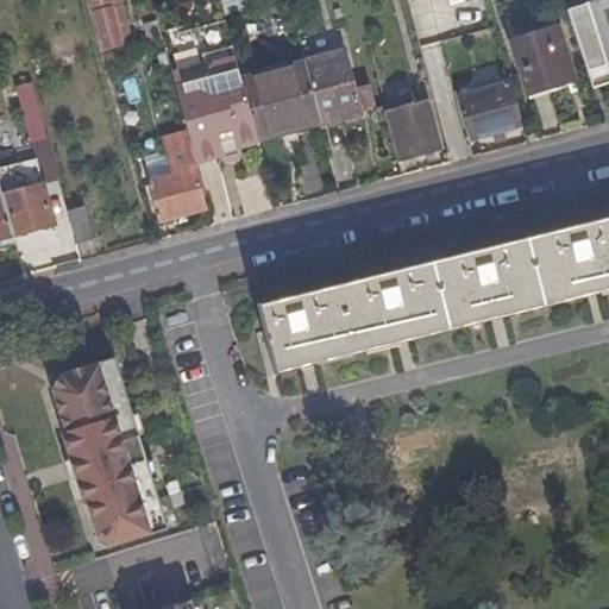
[(89,0),(94,16),(114,11),(111,0),(89,0)]
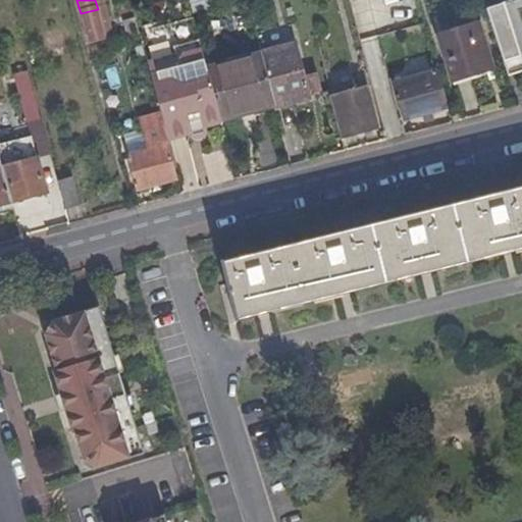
[(214,0),(191,0),(194,11),(216,7),(214,0)]
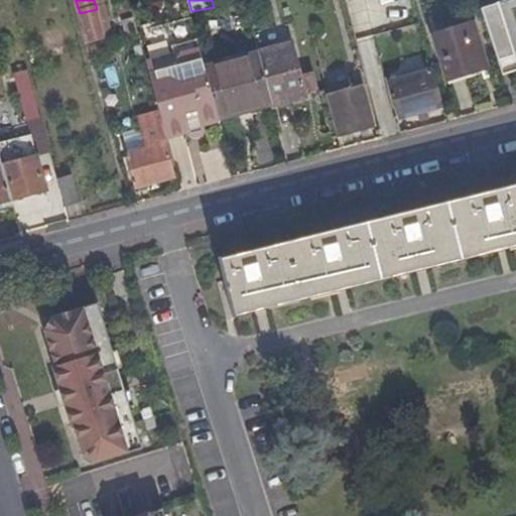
[(515,0),(509,0),(480,10),(496,60),(513,55),(515,67),(515,0)]
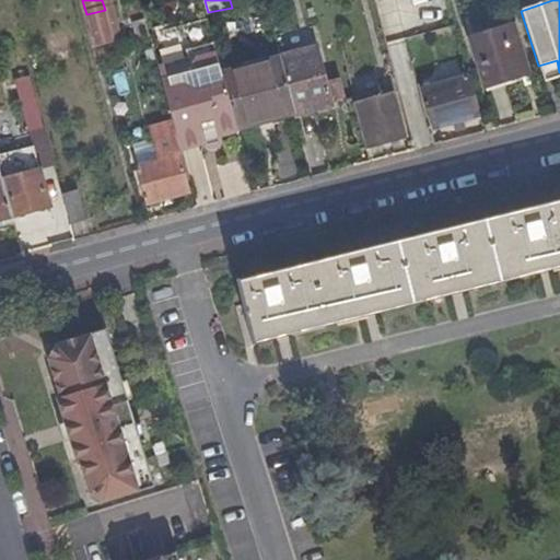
[(109,31),(105,10),(86,14),(95,47),(121,39),(118,28),(109,31)]
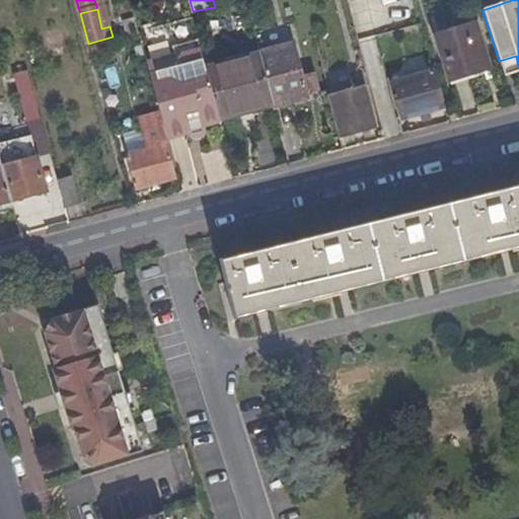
[(140,38),(164,130),(186,125),(202,122),(218,117),(205,68),(192,20),(139,33),(140,38)]
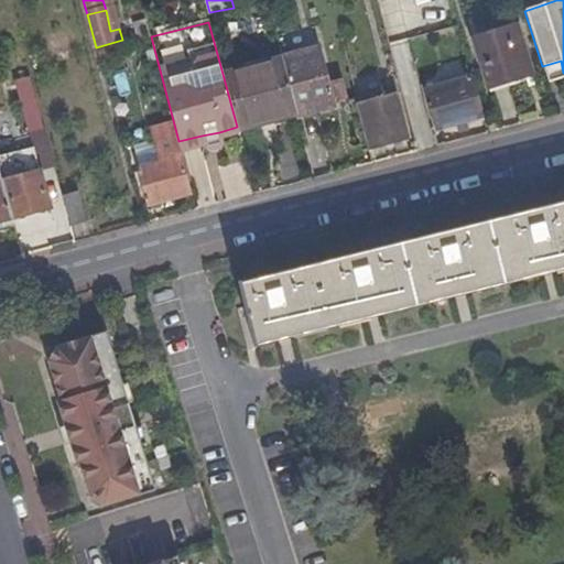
[(517,25),(473,39),(488,87),(525,75),(520,53),(525,52),(517,25)]
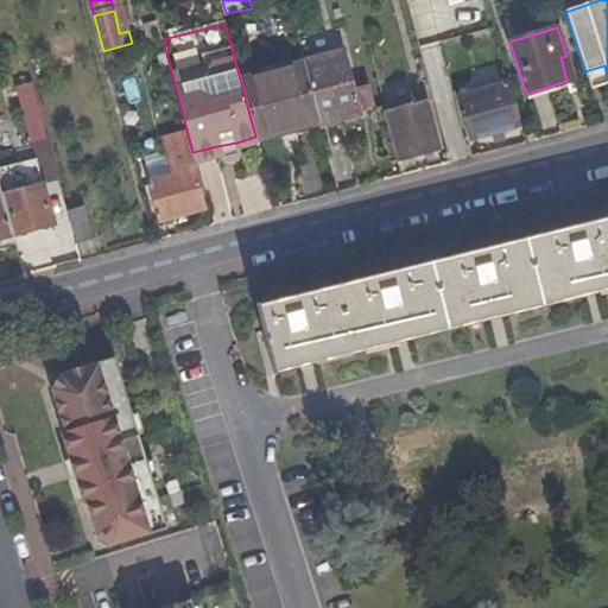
[(363,114),(347,50),(305,61),(306,63),(322,122),(322,125),(363,114)]
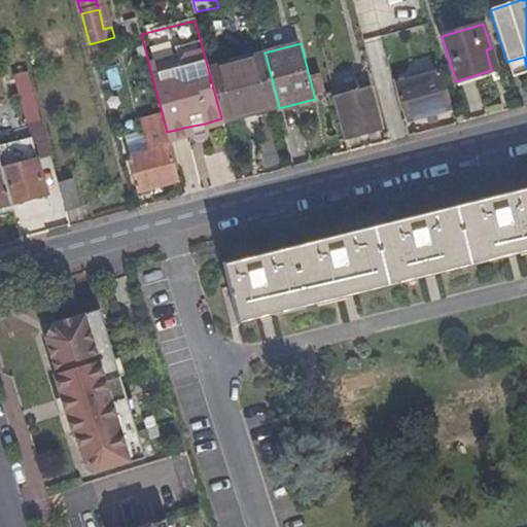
[(221,118),(222,121),(279,106),(266,55),(208,69),(221,118)]
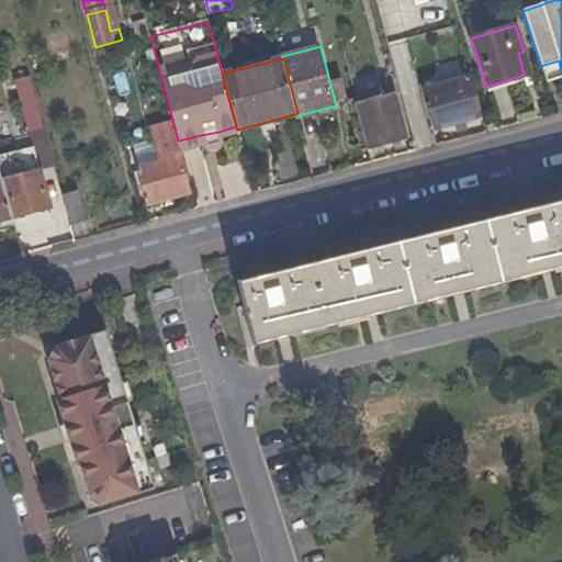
[(561,72),(559,60),(540,66),(546,82),(561,77),(561,72)]
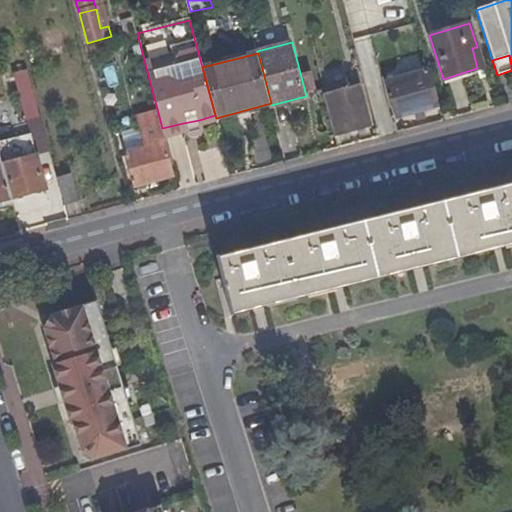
[(388,80),(397,116),(440,106),(430,69),(388,80)]
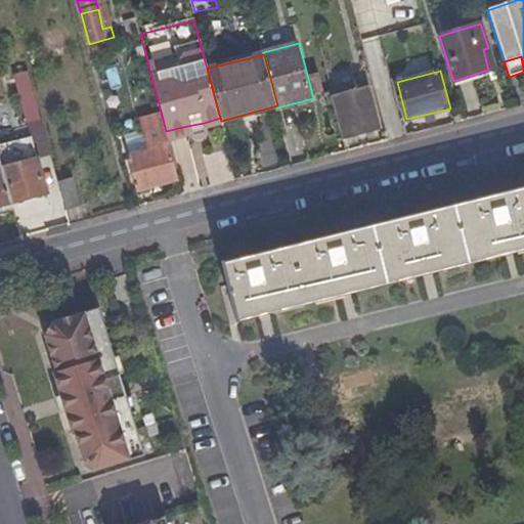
[(40,120),(31,84),(15,88),(25,123),(40,120)]
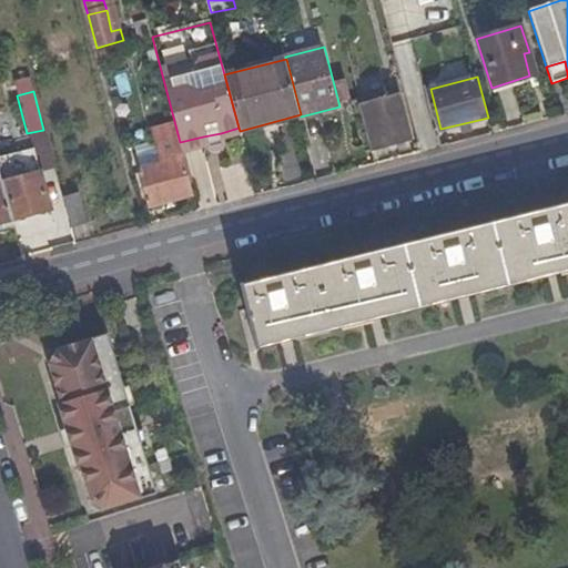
[(359,101),(372,149),(409,138),(399,92),(359,101)]
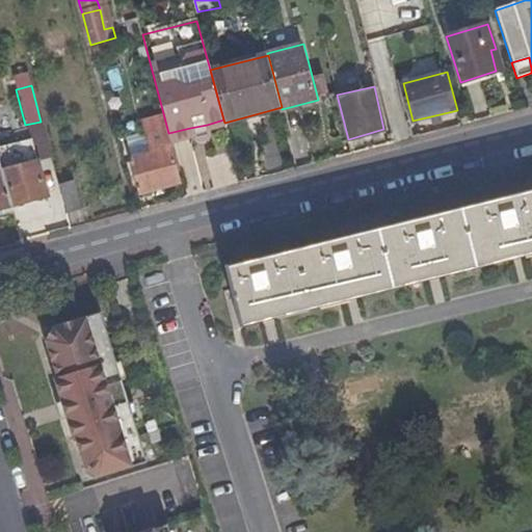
[(224,123),(223,120),(207,125),(208,133),(227,129),(224,123)]
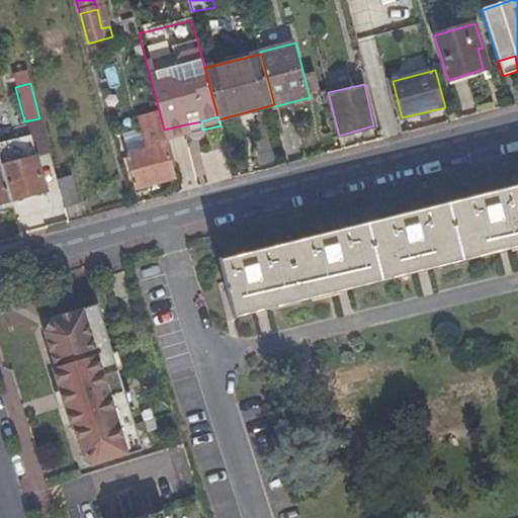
[(202,135),(202,130),(201,121),(185,124),(187,135),(189,138),(193,140),(196,140),(199,138),(202,135)]
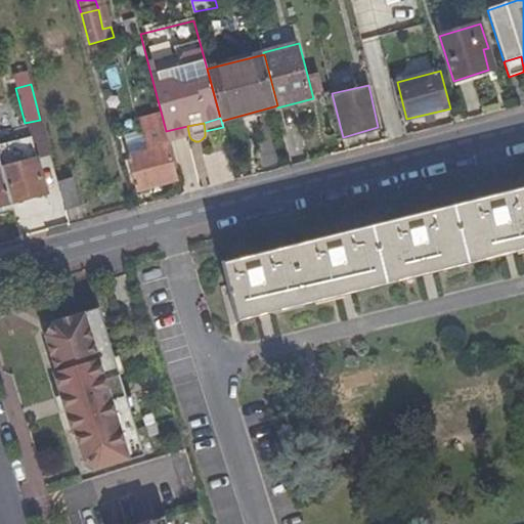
[(189,136),(187,126),(166,131),(169,141),(189,136)]
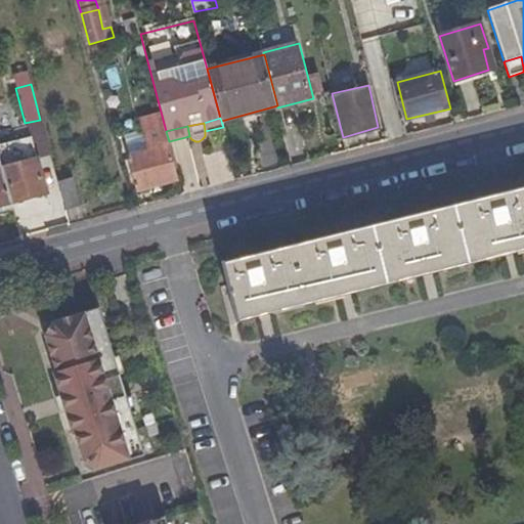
[(126,134),(130,153),(149,148),(146,131),(126,134)]
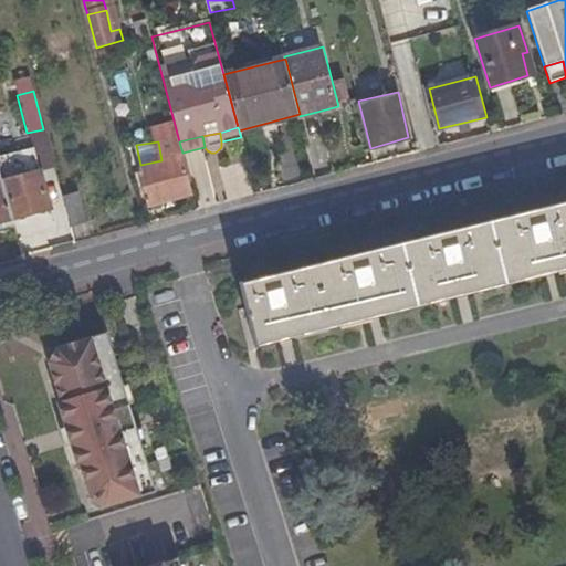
[(137,169),(147,207),(190,198),(179,159),(137,169)]
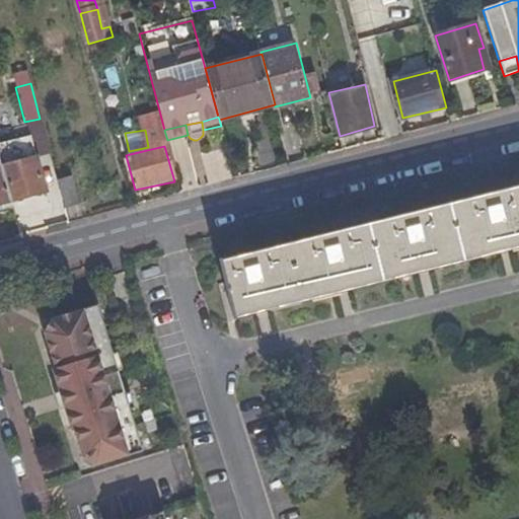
[(0,161),(11,202),(47,192),(36,157),(18,162),(13,147),(0,149),(0,161)]
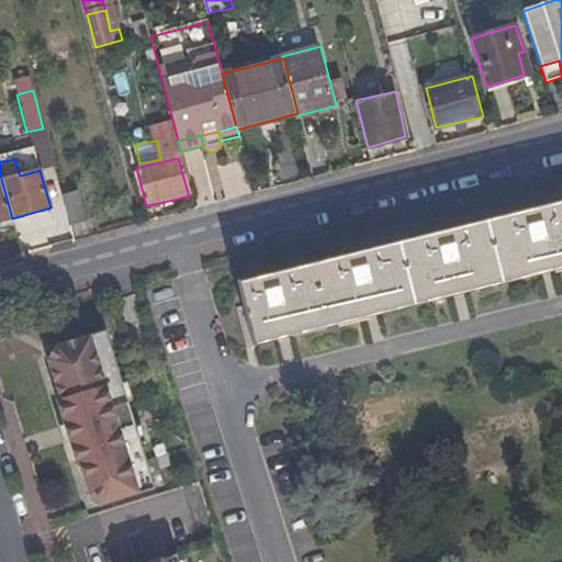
[(0,221),(12,218),(0,175),(0,221)]
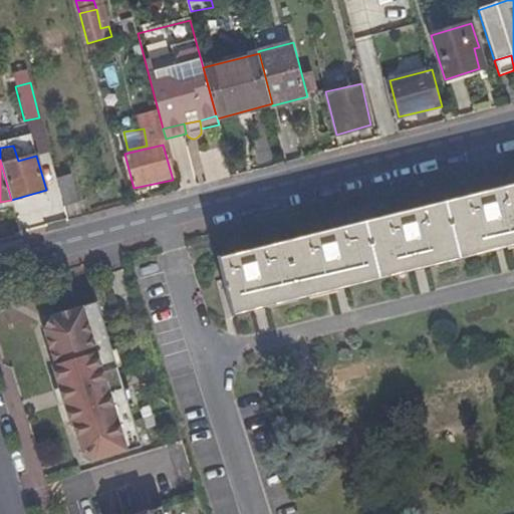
[(79,203),(71,177),(57,181),(64,208),(79,203)]
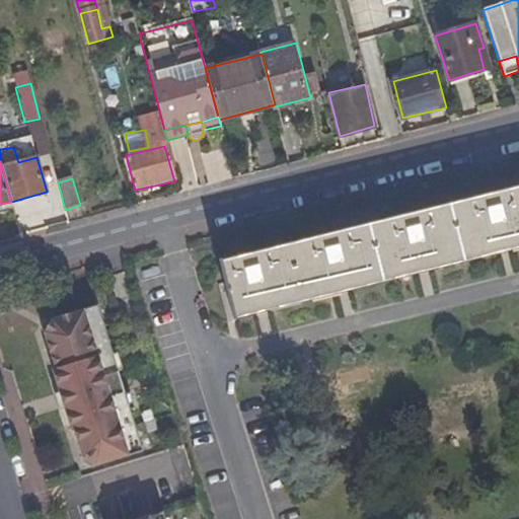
[(518,188),(222,261),(235,314),(518,243),(518,188)]
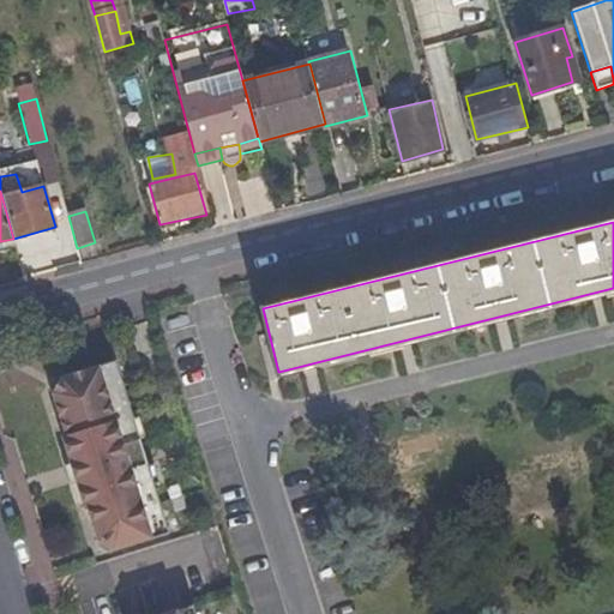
[(613,296),(613,288),(278,372),(280,379),(613,296)]
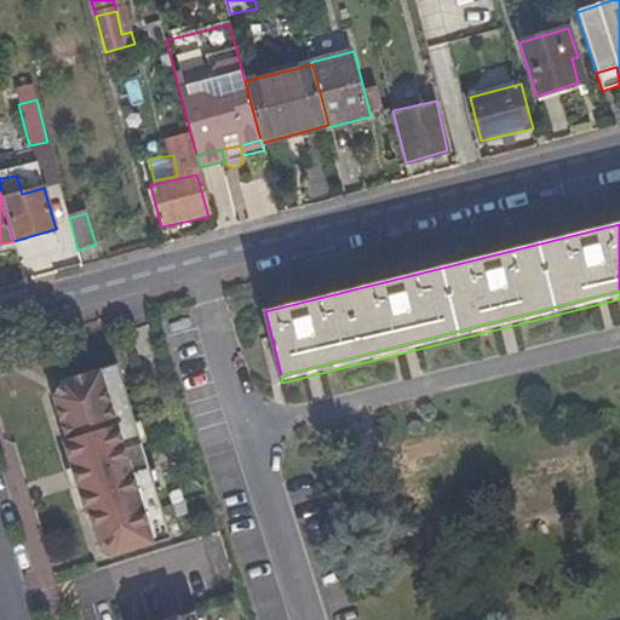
[(171,534),(116,361),(62,378),(53,394),(67,436),(64,437),(87,510),(90,510),(101,544),(115,551),(171,534)]
